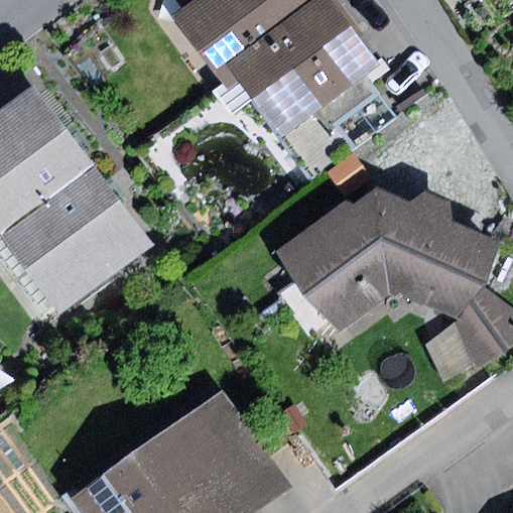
[(228,62),(312,0),(174,0),(181,9),(172,15),(214,72),(228,62)]
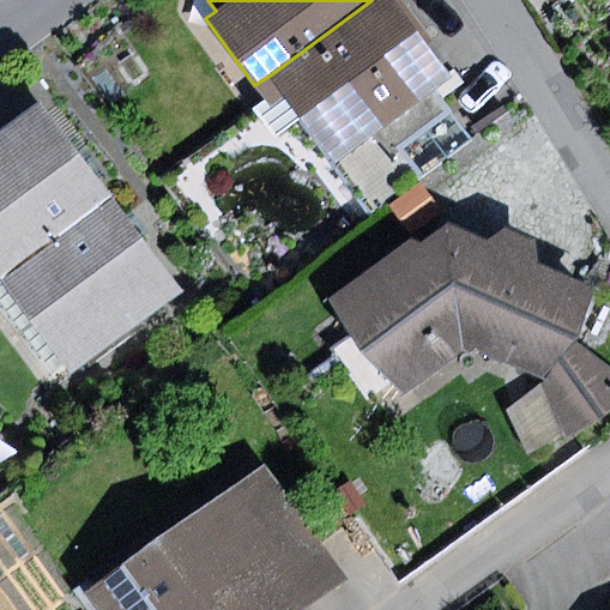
[(372,0),(271,74),(372,209),(406,182),(372,136),(434,89),(452,76),(394,0),(372,0)]
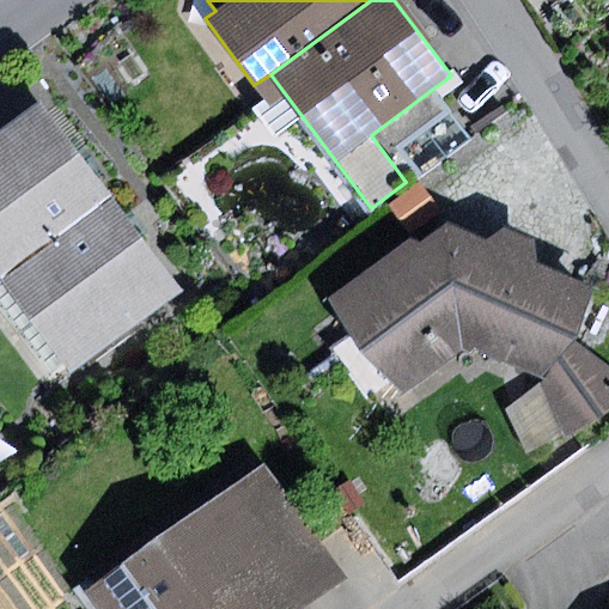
[(468,136),(433,89),(371,135),(406,182),(468,136)]
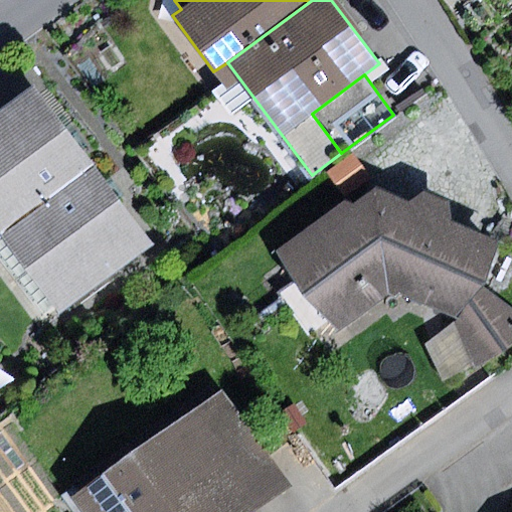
[(33,83),(0,108),(0,232),(93,162),(33,83)]
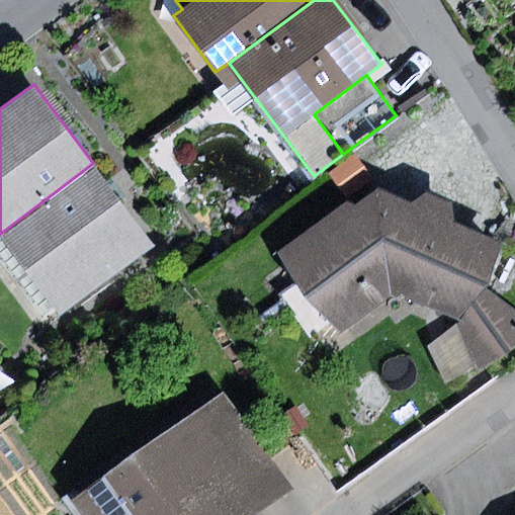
[(352,153),(326,171),(343,194),(369,175),(352,153)]
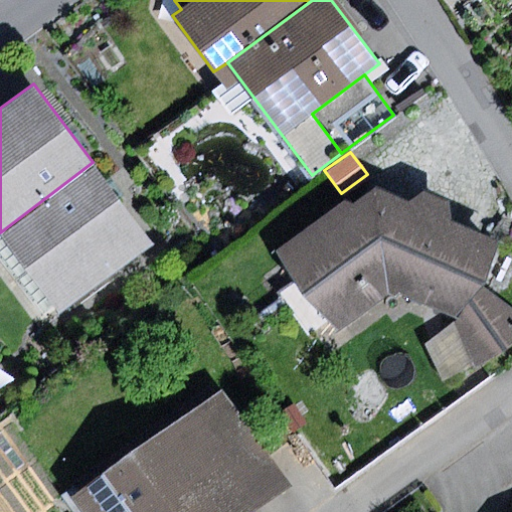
[(93,162),(0,232),(58,311),(152,240),(93,162)]
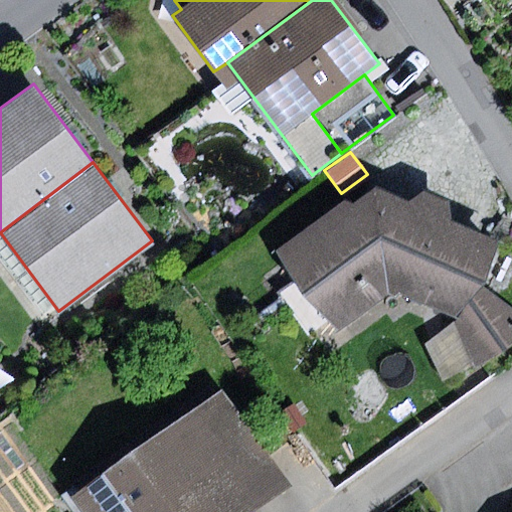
[(342,200),(274,250),(336,329),(387,291),(454,314),(475,281),(499,241),(448,218),(449,200),(421,189),(408,200),(372,187),(352,202),(342,200)]
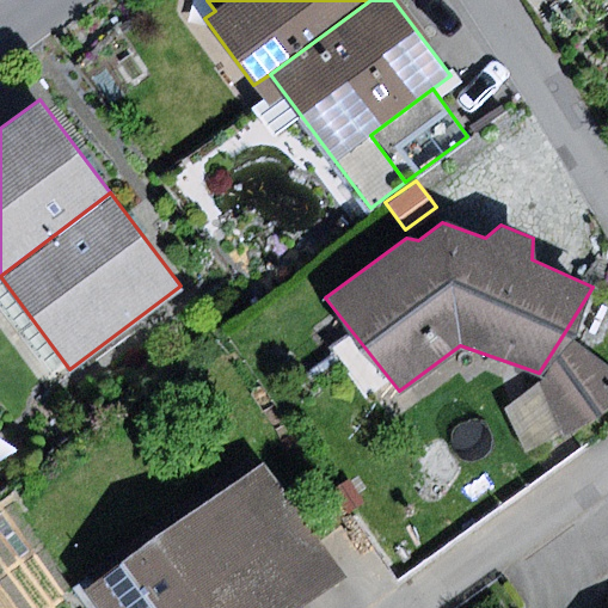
[(607,401),(607,367),(564,333),(539,373),(559,440),(607,401)]
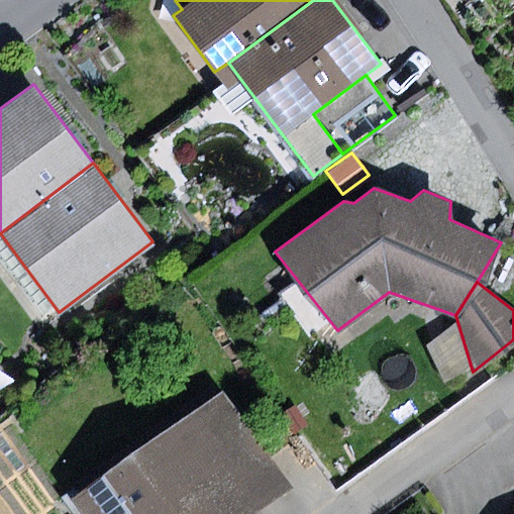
[(220,393),(71,500),(80,513),(250,513),(288,488),(220,393)]
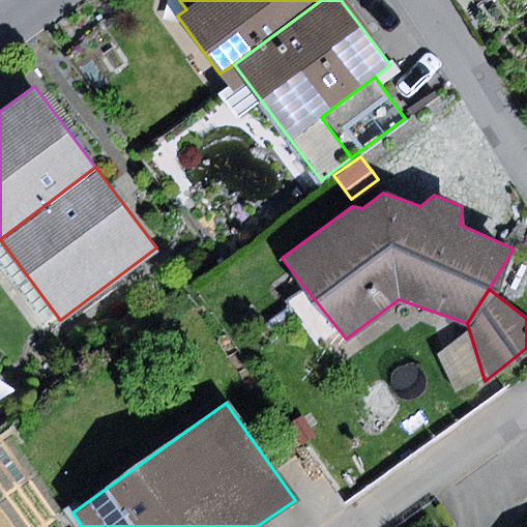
[(301,413),(287,421),(298,442),(314,434),(301,413)]
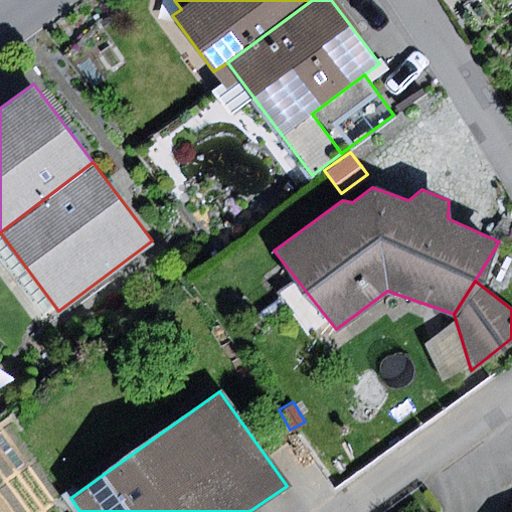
All buildings are outlined.
